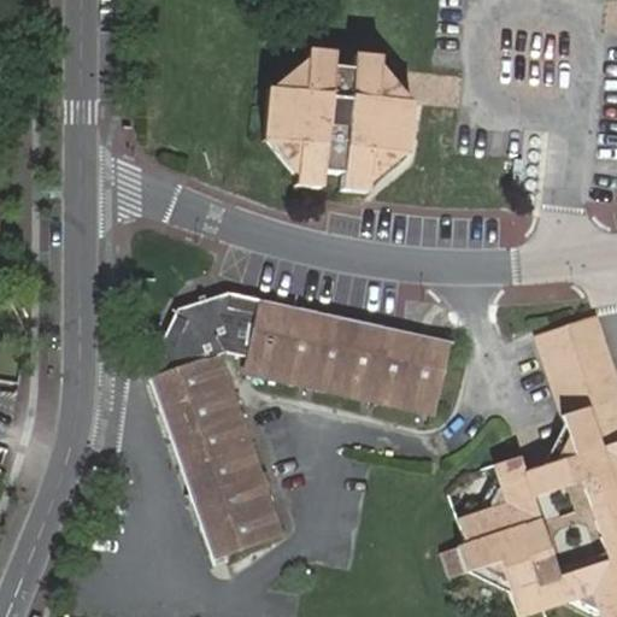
[(282,144),(298,163),(299,165),(298,178),(297,187),(322,191),(323,175),(344,177),(342,193),(366,197),(368,183),(369,172),(381,162),(389,154),(401,157),(409,158),(415,107),(410,107),(398,106),(378,82),(381,71),(382,62),(357,58),(356,72),(335,70),(336,56),(311,53),(310,62),(309,75),(287,93),(274,92),(270,90),(265,142),(269,142),(282,144)]
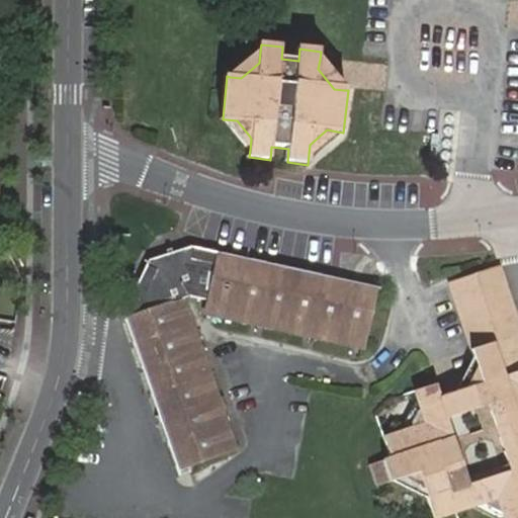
[(260,52),(230,77),(241,78),(259,63),(260,52)]
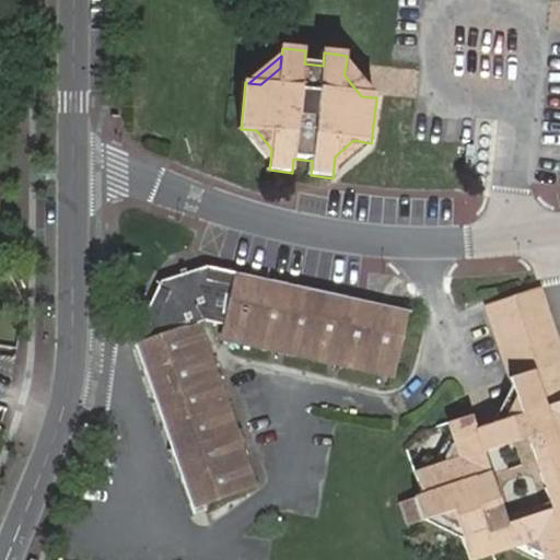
[(372,97),(346,65),(343,74),(361,96),(372,97)]
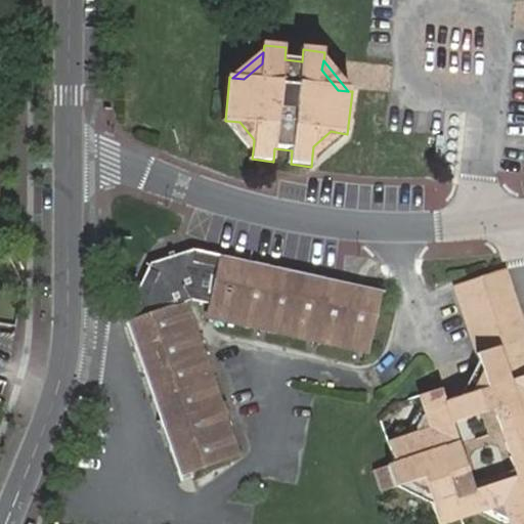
[(228,121),(242,139),(253,151),(254,140),(253,138),(239,122),(228,121)]
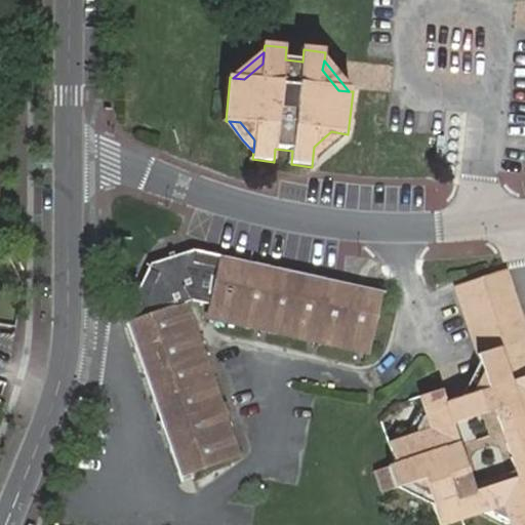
[(313,156),(336,136),(341,133),(331,131),(324,137),(314,147),(313,156)]
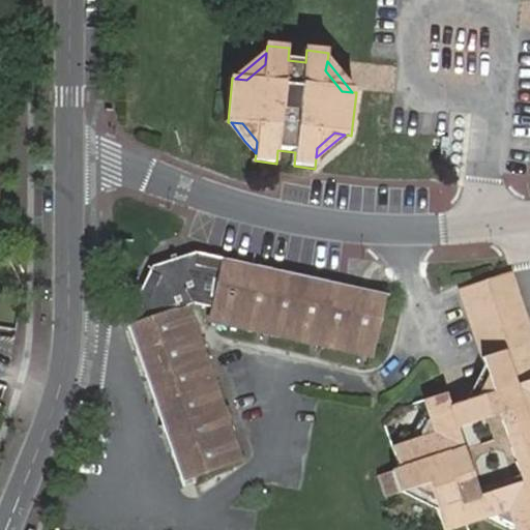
[(158,266),(163,274),(200,262),(202,252),(158,266)]
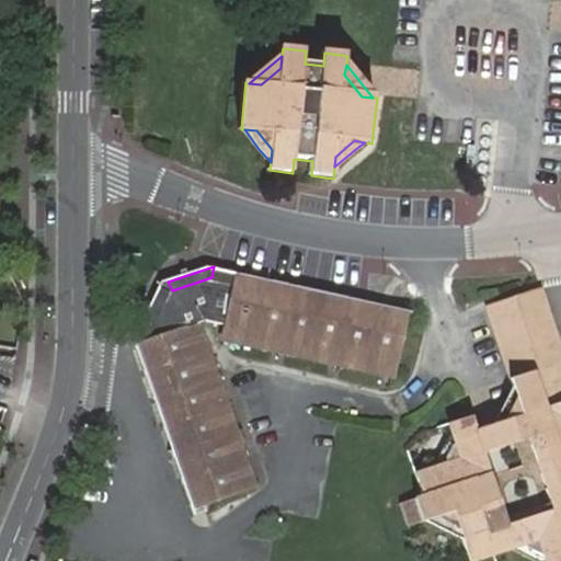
[(212,277),(396,324),(399,315),(214,266),(212,277)]
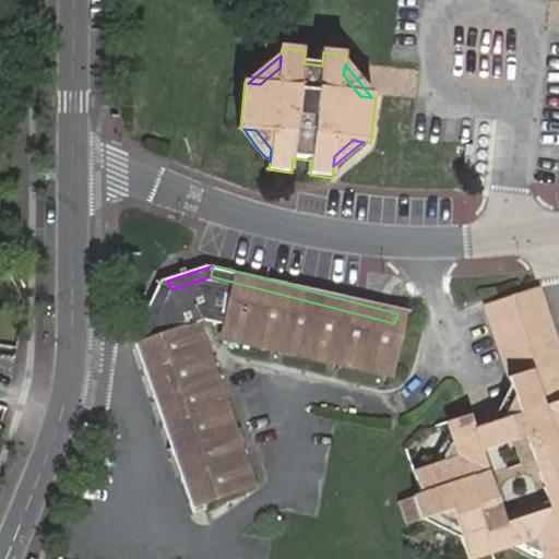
[(151,341),(202,322),(211,320),(229,324),(226,337),(382,378),(394,323),(211,276),(171,289),(149,335),(151,341)]
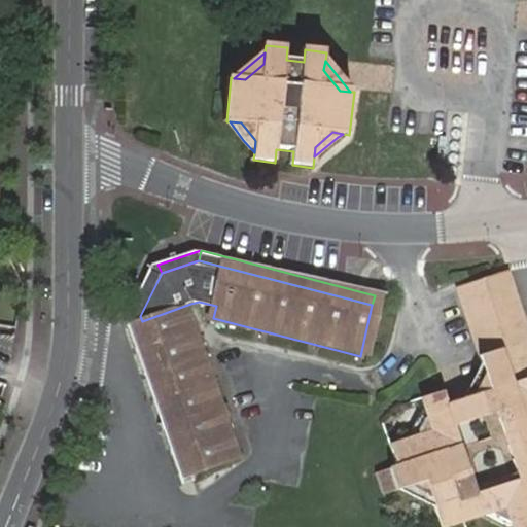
[(129,320),(140,316),(162,273),(157,265),(129,320)]
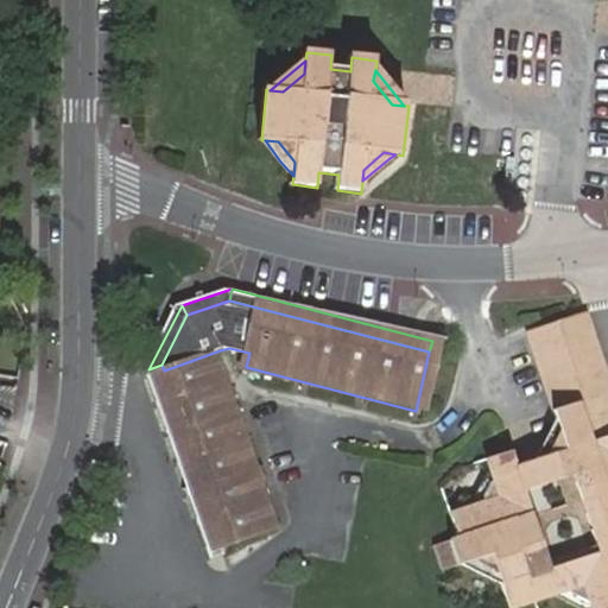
[(607,607),(607,375),(587,311),(524,331),(551,410),(555,420),(564,450),(533,461),(515,467),(510,453),(485,461),(488,469),(492,480),(480,505),(470,507),(450,513),(458,539),(434,548),(442,571),(461,564),(473,561),(495,571),(499,583),(506,607),(515,607),(533,602),(556,594),(568,590),(589,601),(590,607),(607,607)]
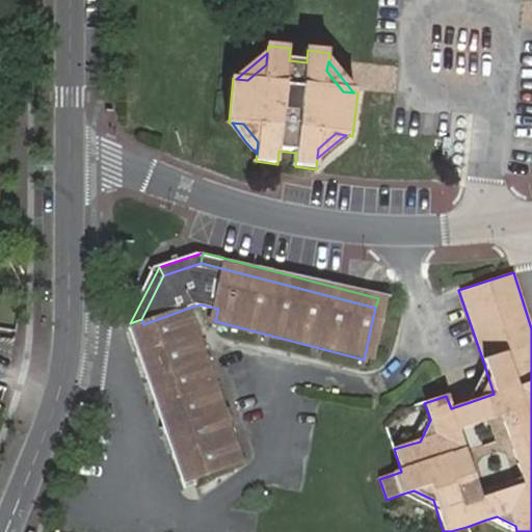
[(246,461),(192,307),(143,324),(196,479),(246,461)]
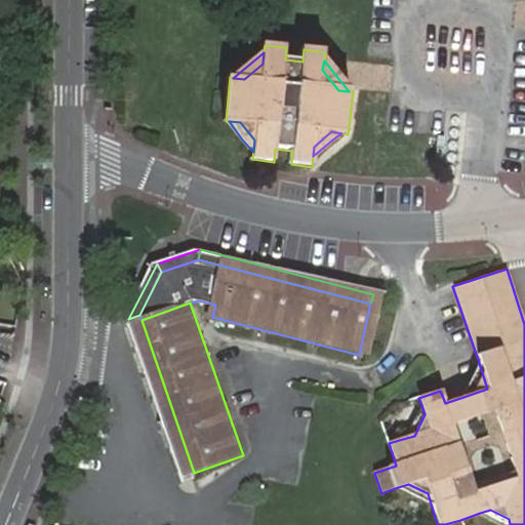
[(194,473),(142,320),(139,315),(128,319),(184,482),(196,478),(194,473)]
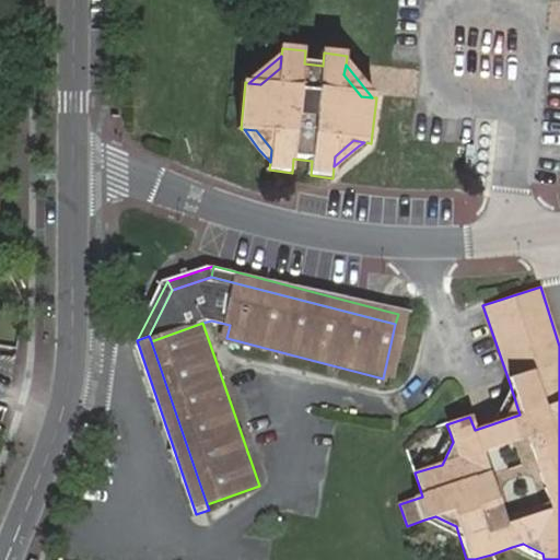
[(520,415),(511,387),(491,424),(520,415)]
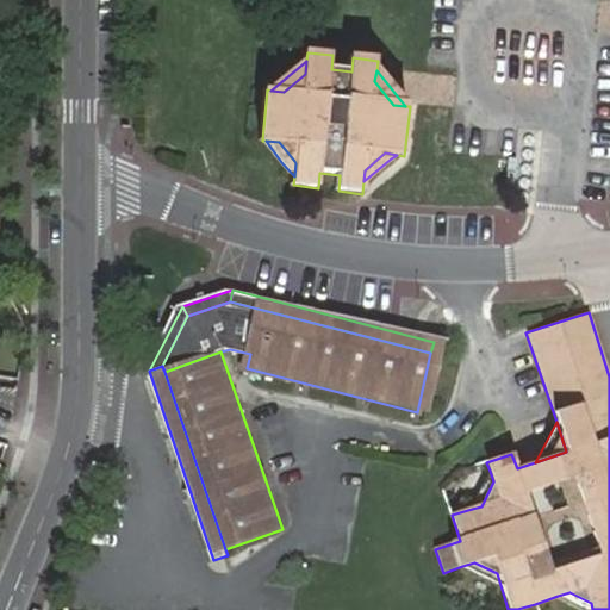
[(493,481),(490,471),(472,509),(481,506),(493,481)]
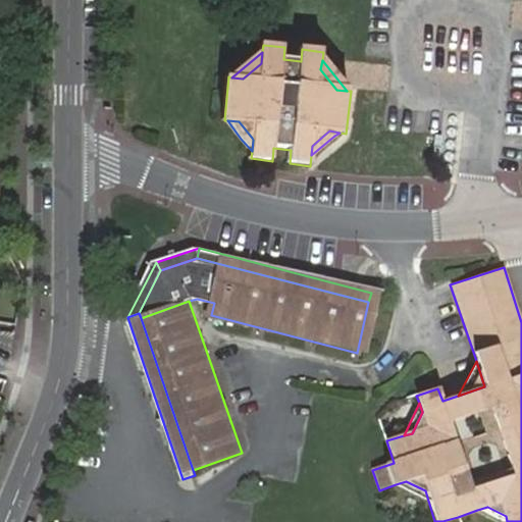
[(396,484),(428,501),(425,490),(406,481),(396,484)]
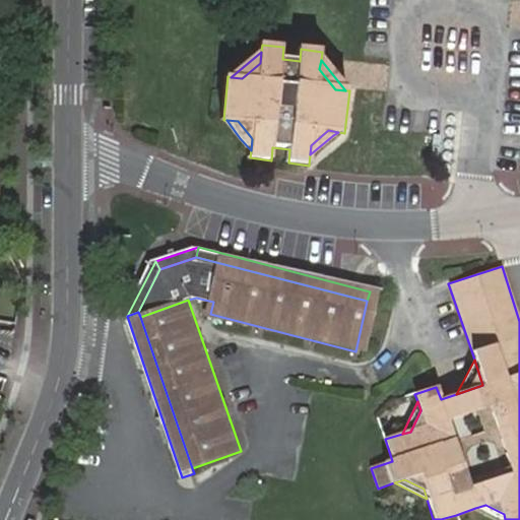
[(475,508),(498,519),(505,519),(504,514),(485,505),(475,508)]
